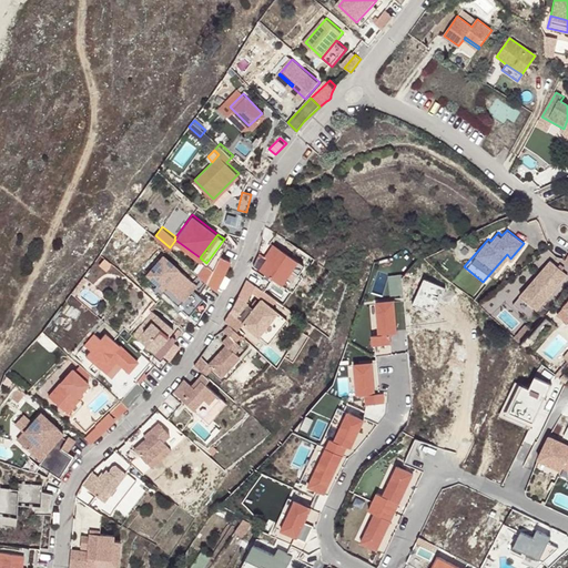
[(254,263),(281,282),(297,259),(284,250),(285,247),(282,244),(280,247),(275,244),(267,255),(259,253),(259,254),(254,263)]
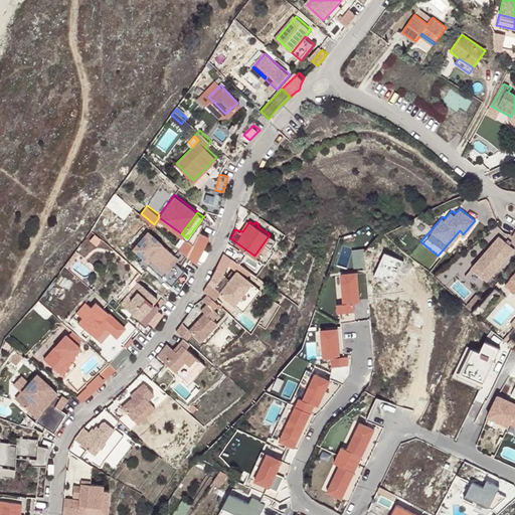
[(148,230),(136,244),(150,258),(162,268),(175,253),(148,230)]
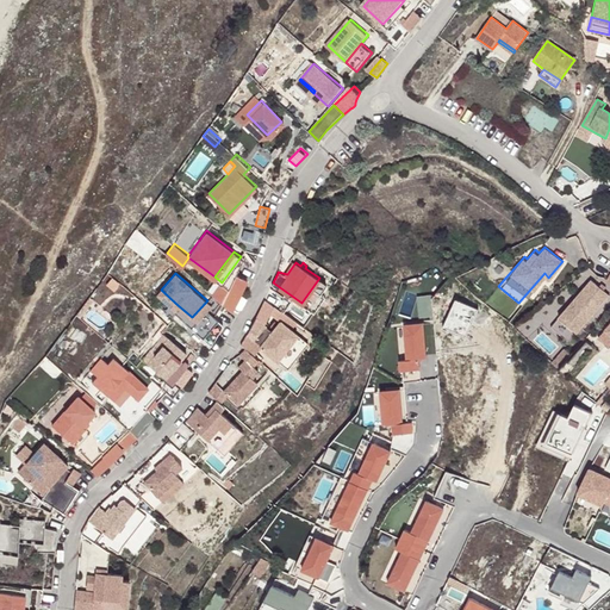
[(222,302),(232,310),(237,300),(246,285),(248,279),(236,274),(222,302)]
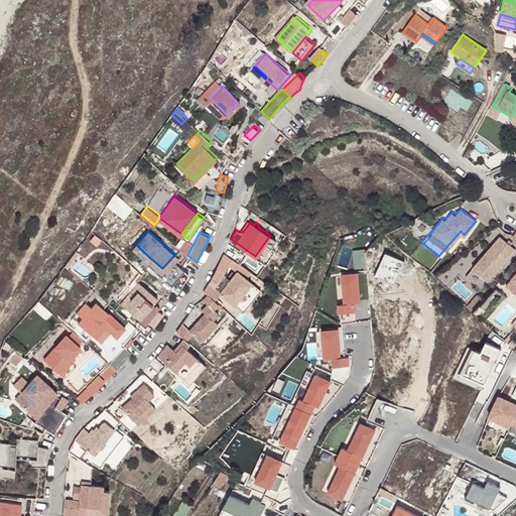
[(515,249),(502,237),(474,269),(489,282),(515,251),(515,249)]
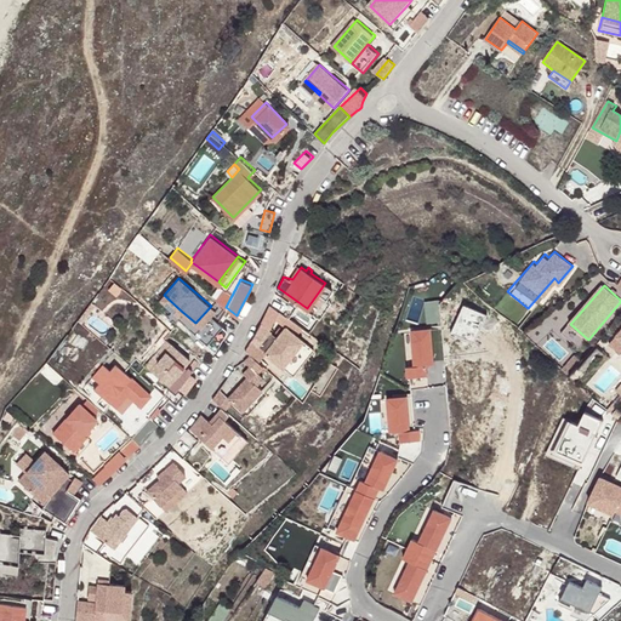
[(164,295),(161,298),(178,313),(181,311),(164,295)]
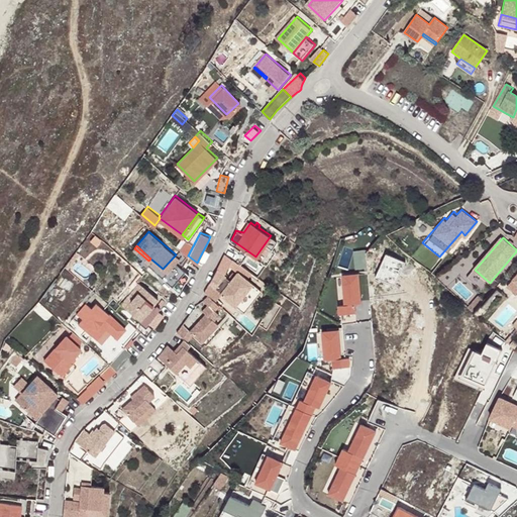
[(387,254),(376,279),(396,287),(406,263),(387,254)]
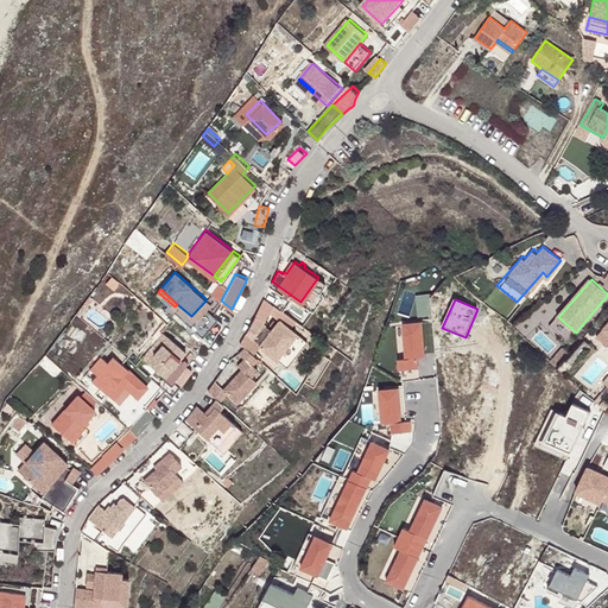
[(198,330),(211,342),(214,337),(225,322),(211,312),(198,330)]
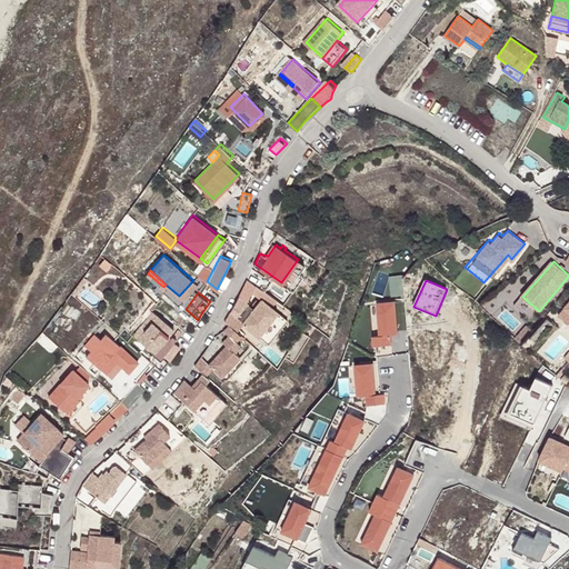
[(239,295),(230,309),(243,320),(242,321),(258,335),(278,311),(261,298),(259,300),(256,306),(253,308),(239,295)]
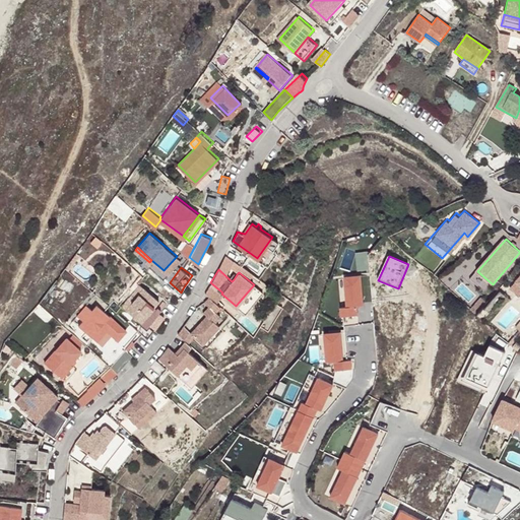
[(477,271),(470,279),(485,293),(493,284),(477,271)]
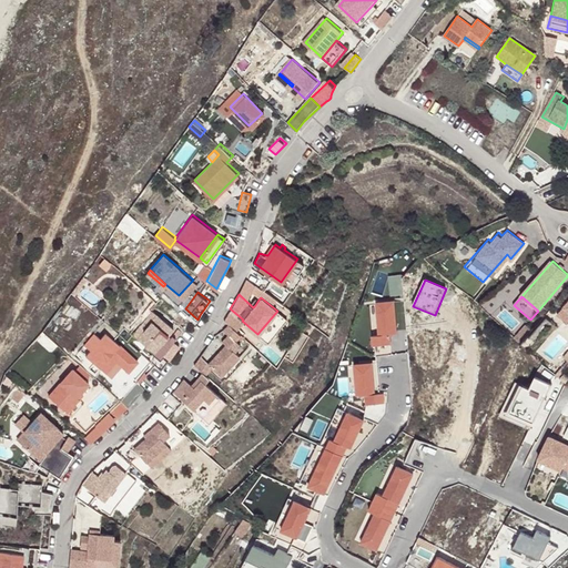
[(393,301),(375,303),(378,337),(371,338),(371,347),(391,345),(389,336),(396,335),(393,301)]
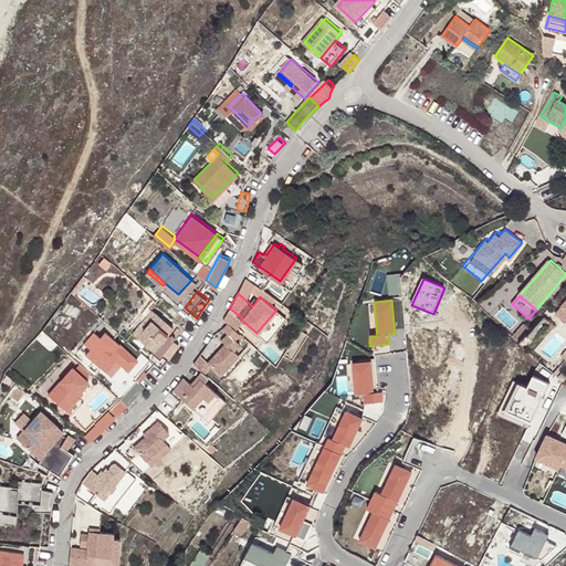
[(565,302),(556,314),(565,322),(565,321),(565,302)]
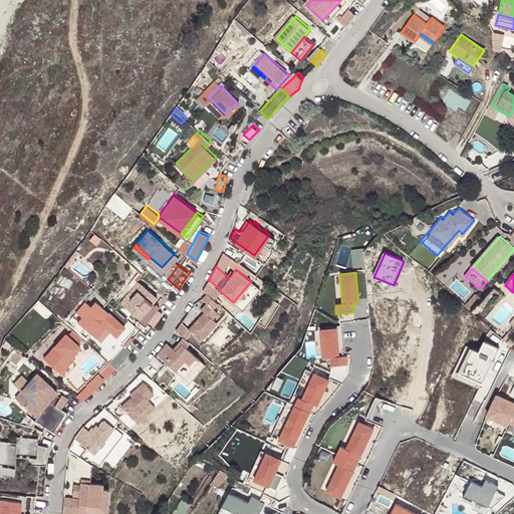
[(207,291),(213,297),(219,290),(220,289),(208,279),(203,288),(207,291)]
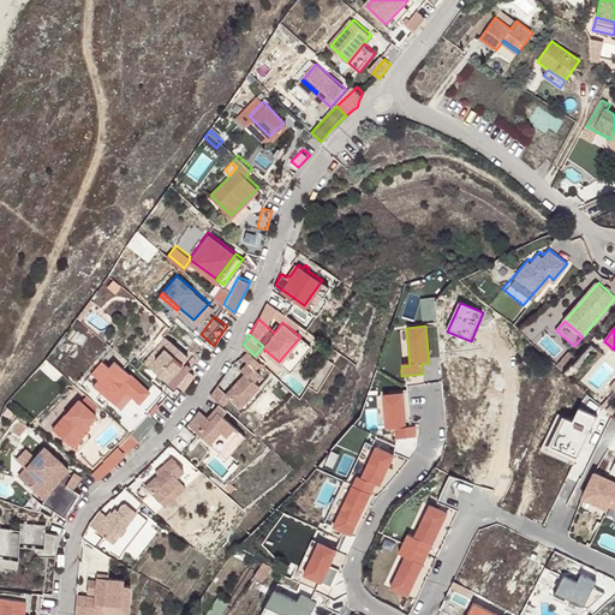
[(169,339),(149,364),(167,380),(181,363),(189,354),(169,339)]
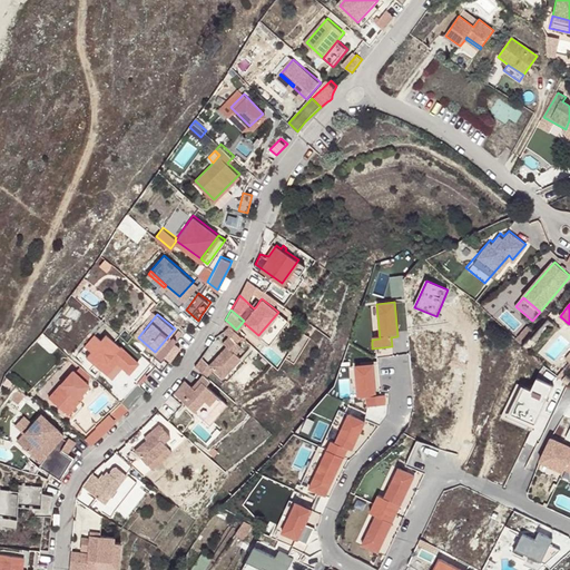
[(225,328),(229,333),(237,340),(242,334),(236,330),(229,323),(225,328)]
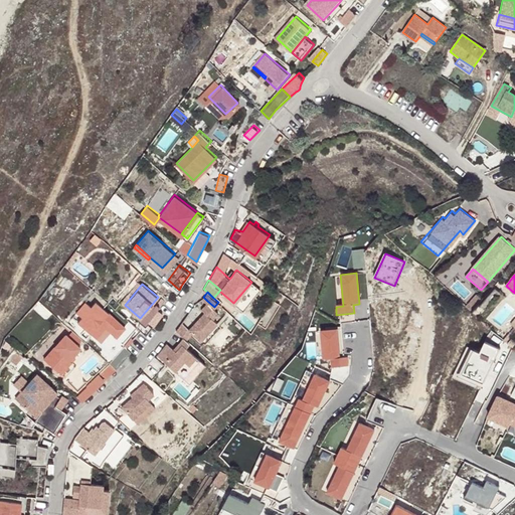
[(484,299),(478,294),(468,306),(474,311),(484,299)]
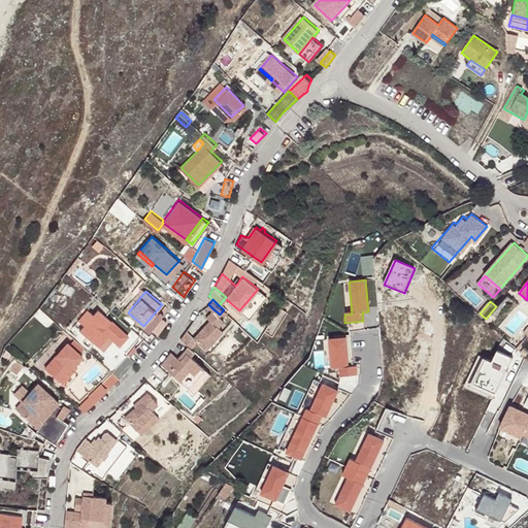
[(88,307),(78,318),(85,324),(79,329),(88,335),(98,345),(108,334),(120,344),(128,334),(98,307),(94,314),(88,307)]
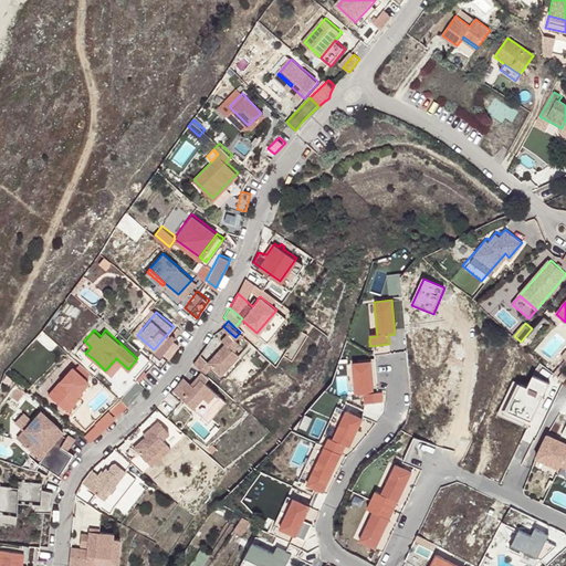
[(226,341),(208,359),(210,363),(226,377),(243,358),(234,348),(240,342),(236,337),(228,331),(222,338),(226,341)]
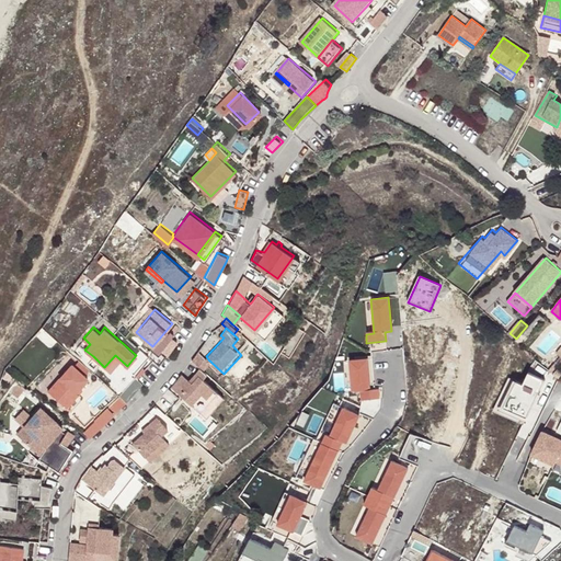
[(171,335),(161,348),(168,354),(178,341),(171,335)]
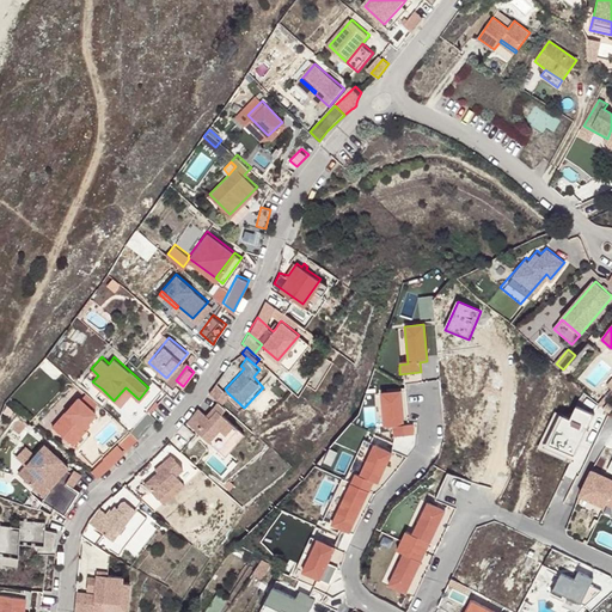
[(92,381),(84,373),(77,381),(95,398),(102,389),(92,381)]
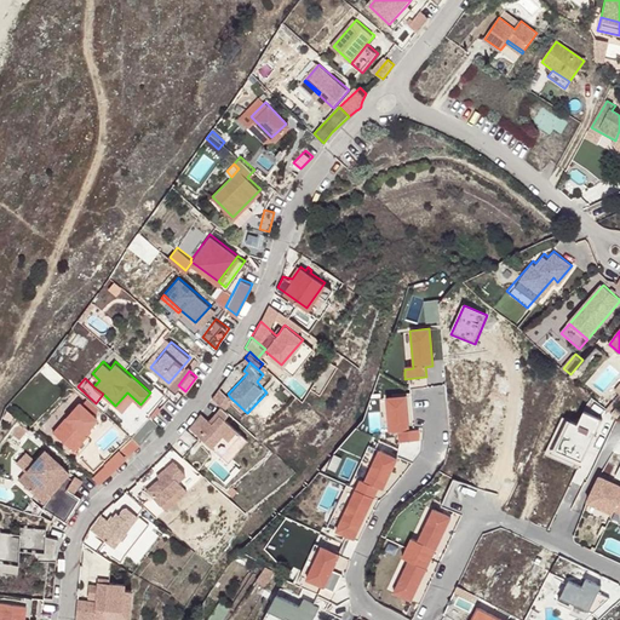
[(613,412),(619,403),(619,385),(618,389),(619,391),(619,395),(609,408),(613,412)]
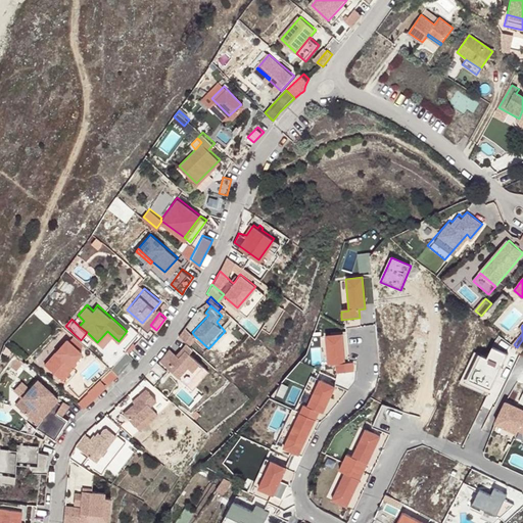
[(179,334),(190,343),(194,335),(192,332),(185,326),(179,334)]
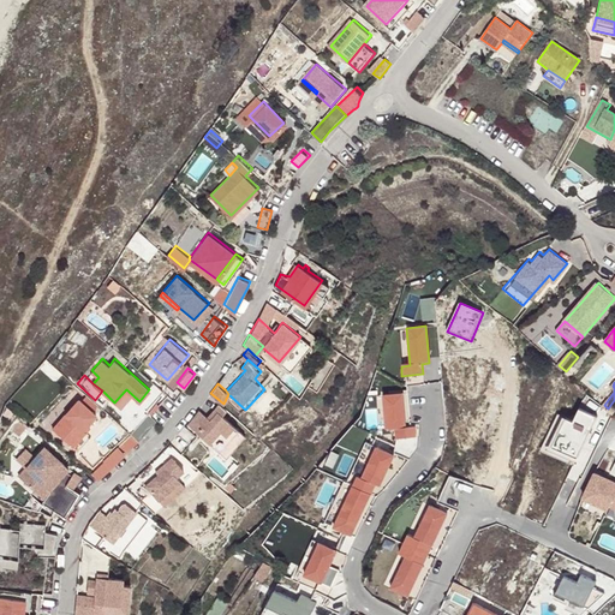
[(404,393),(382,395),(384,430),(394,430),(395,439),(415,437),(413,427),(406,428),(404,393)]
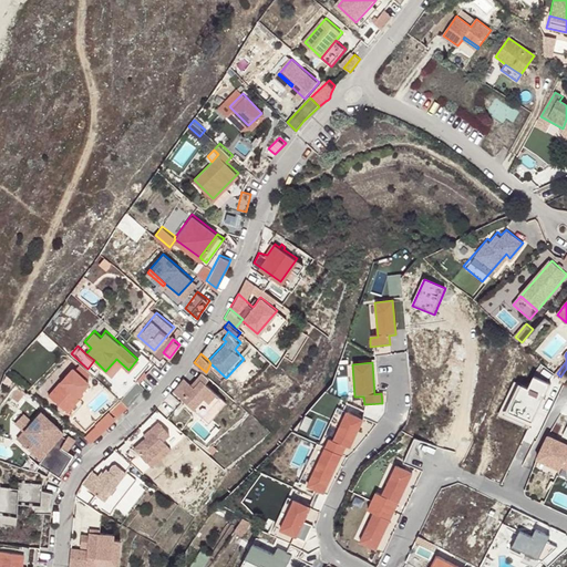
[(80,363),(74,369),(84,378),(90,372),(80,363)]
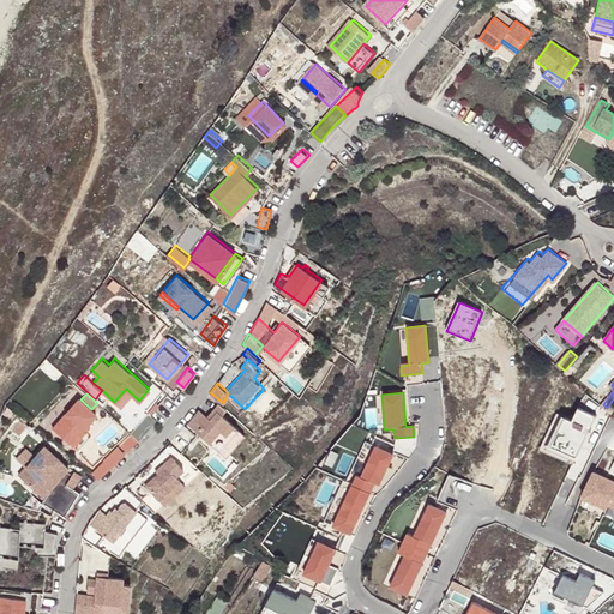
[(78,398),(53,427),(70,443),(86,423),(95,413),(91,409),(80,399),(78,398)]
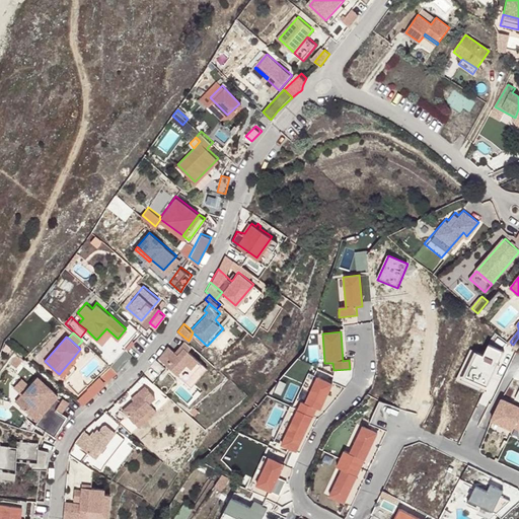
[(180,343),(174,350),(177,352),(183,345),(180,343)]
